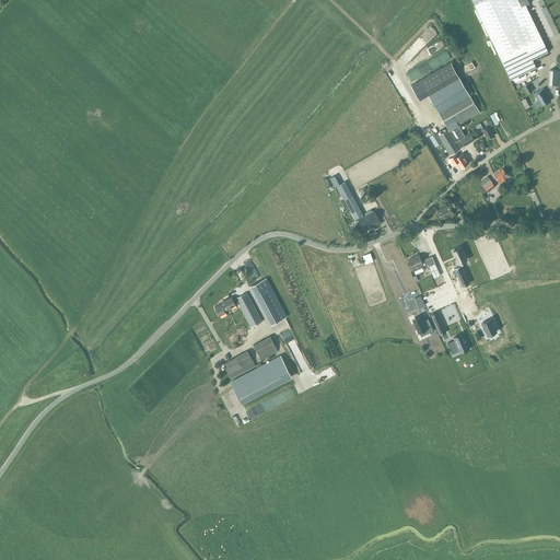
[(471,0),(511,80),(536,68),(533,59),(548,51),(548,50),(525,4),(529,2),(527,0),(471,0)]
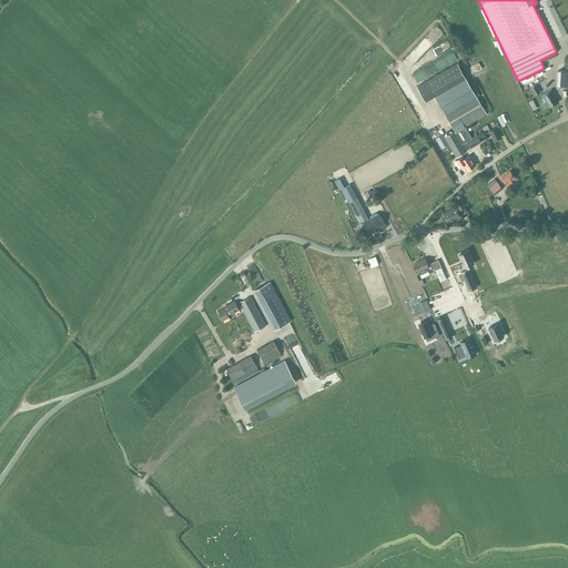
[(413,48),(417,53),(440,37),(437,31),(413,48)]
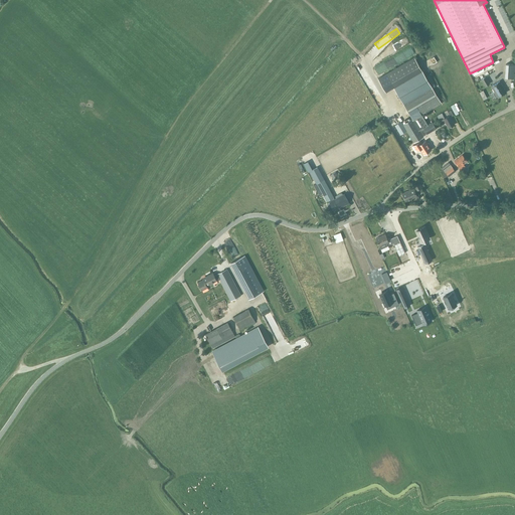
[(370,65),(381,61),(379,54),(368,58),(370,65)]
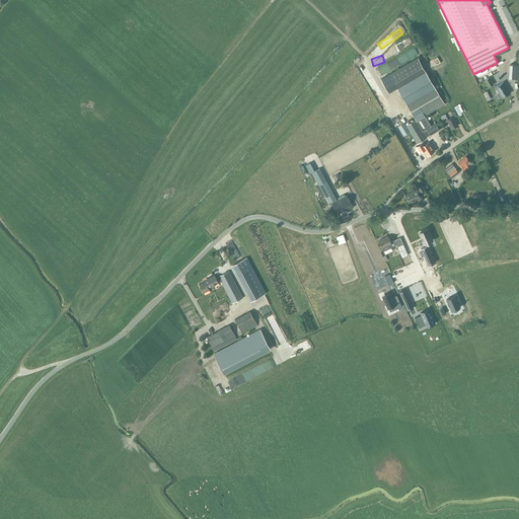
[(425,116),(445,104),(426,71),(418,58),(390,74),(397,87),(396,88),(416,120),(417,121),(425,116)]
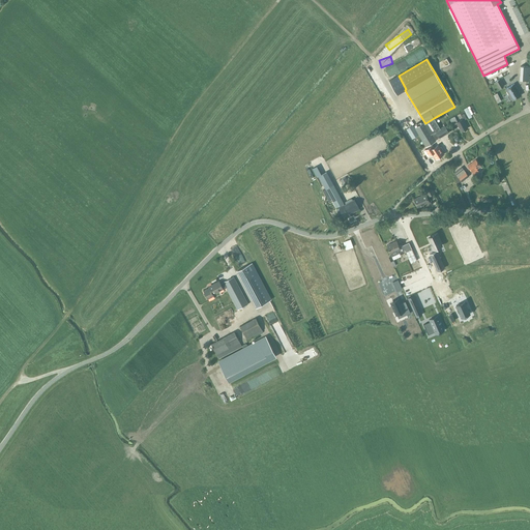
[(372,76),(375,74),(371,65),(364,68),(365,70),(369,69),(371,72),(369,75),(370,77),(372,76)]
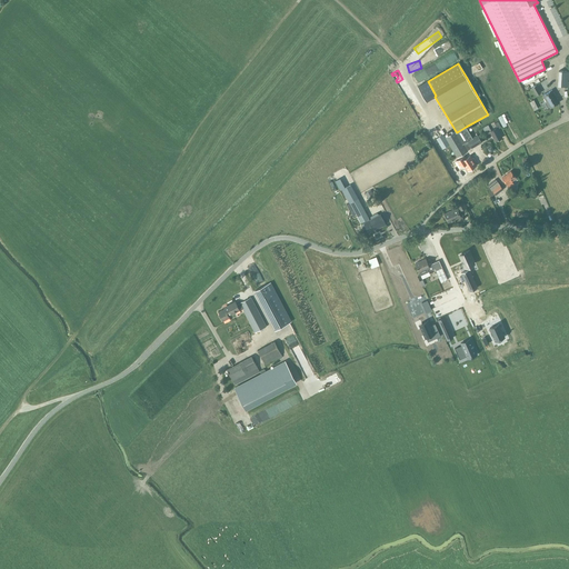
[(568,71),(559,71),(558,86),(568,86),(568,71)]
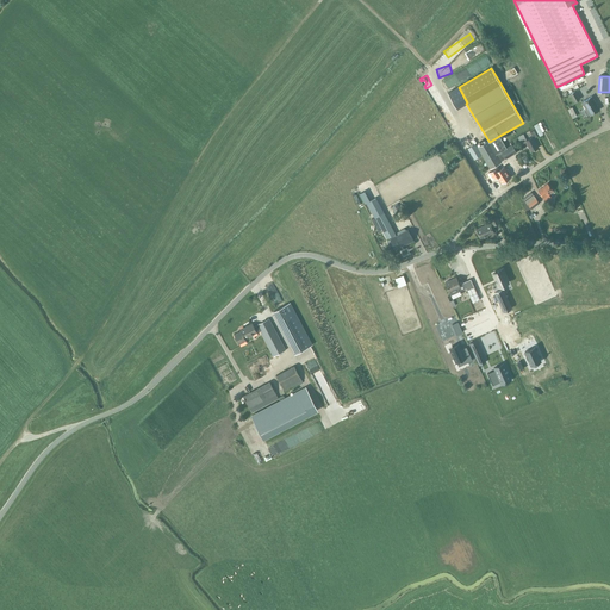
[(574,91),(570,94),(574,103),(579,99),(574,91)]
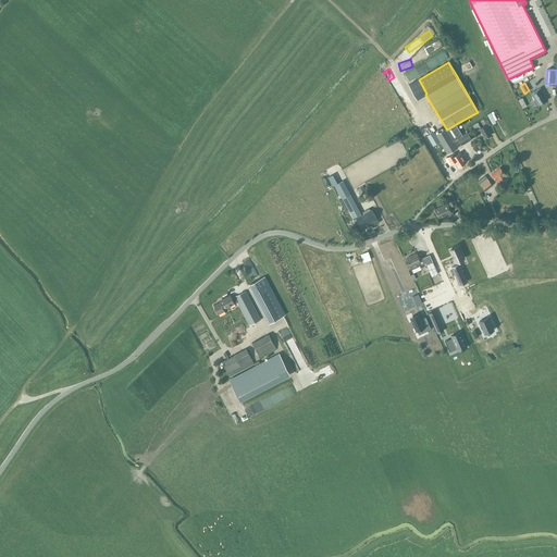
[(541,88),(531,94),(534,99),(533,100),(533,101),(535,104),(536,106),(537,104),(537,106),(547,100),(541,88)]
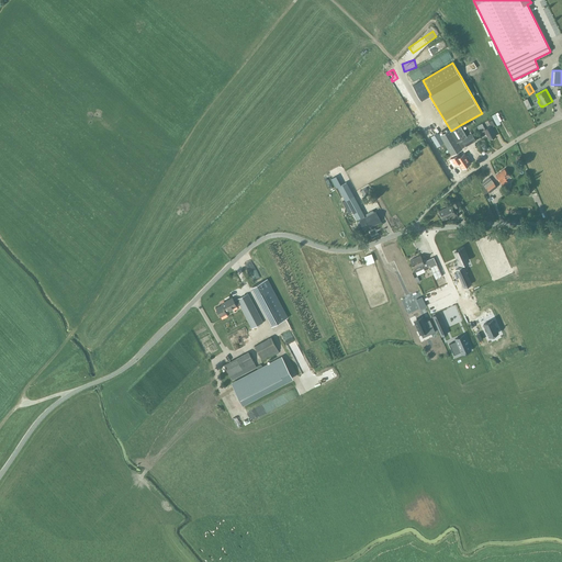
[(491,126),(484,130),(490,139),(496,136),(492,127),(495,126),(492,120),(489,122),(491,126)]
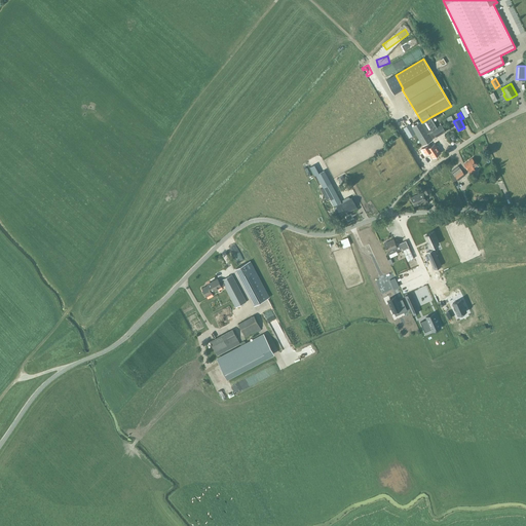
[(415,134),(422,146),(433,140),(433,139),(436,137),(437,137),(440,135),(436,128),(437,128),(430,117),(422,122),(421,121),(411,126),(411,127),(415,134)]
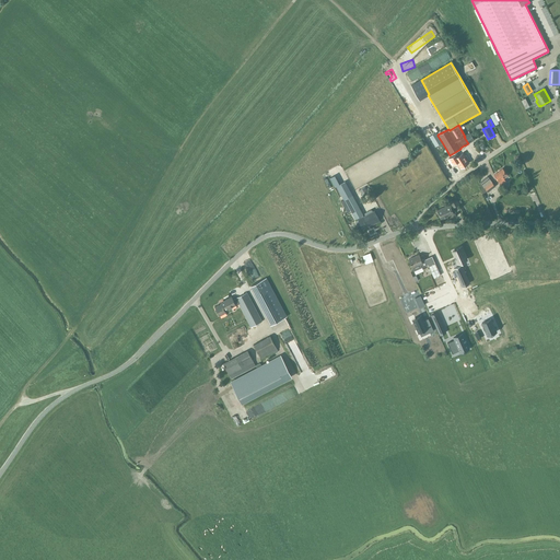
[(435,147),(442,142),(438,136),(438,135),(436,132),(430,137),(435,147)]
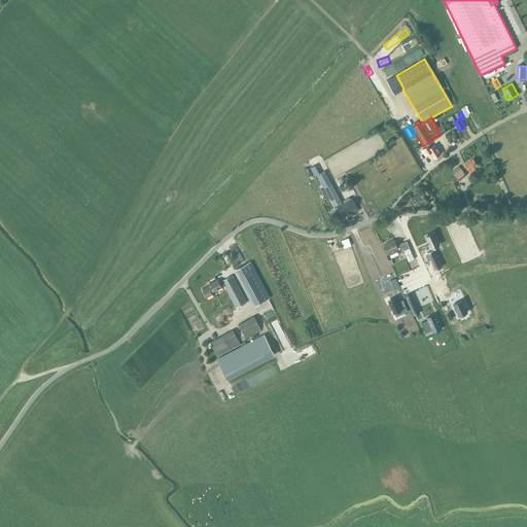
[(425,155),(430,152),(433,159),(442,153),(440,150),(441,150),(438,146),(437,147),(435,144),(431,147),(430,145),(422,150),(425,155)]
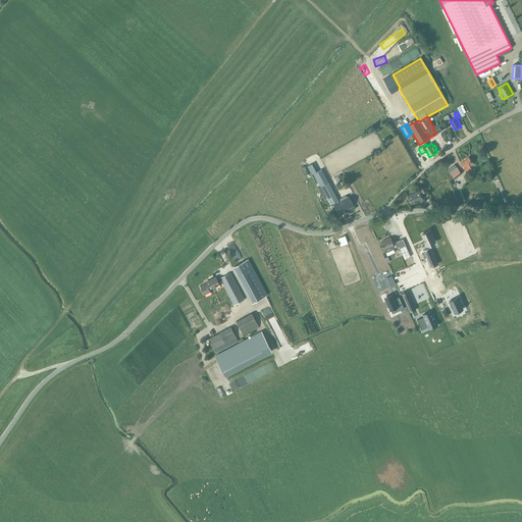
[(469,166),(473,163),(468,157),(461,163),(466,170),(470,167),(469,166)]
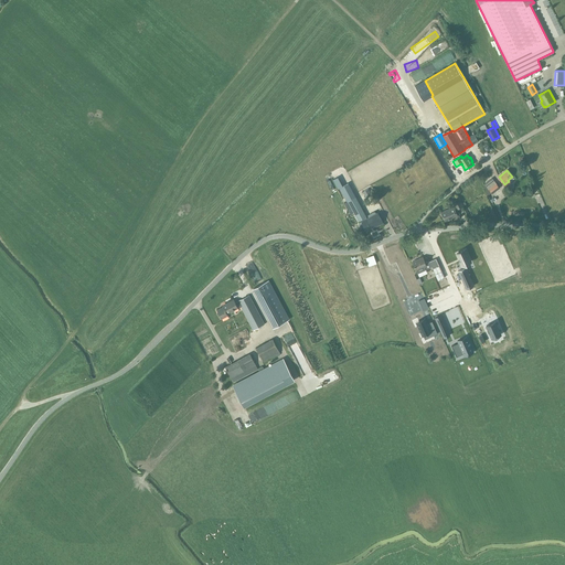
[(492,193),(499,188),(491,179),(484,183),(492,193)]
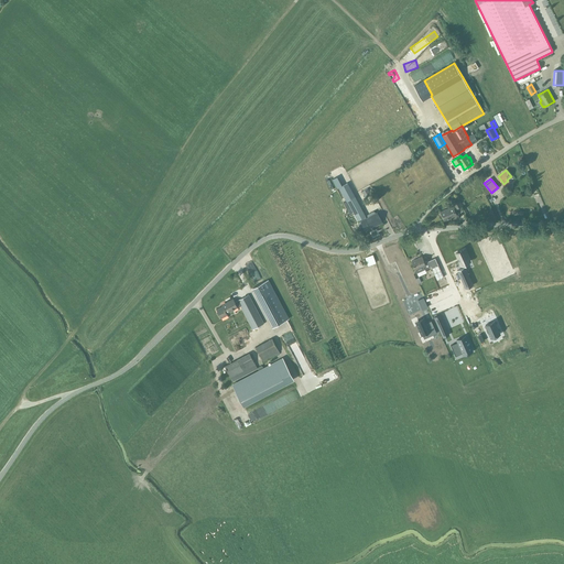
[(346,190),(342,193),(346,202),(347,201),(358,220),(360,219),(361,221),(367,218),(355,197),(351,198),(346,190)]
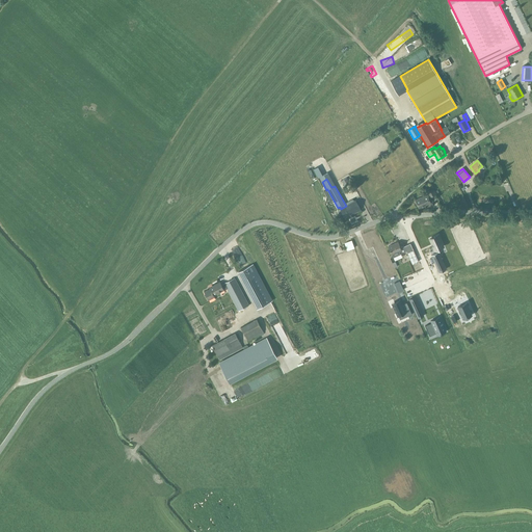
[(427,194),(416,201),(420,209),(431,204),(427,194)]
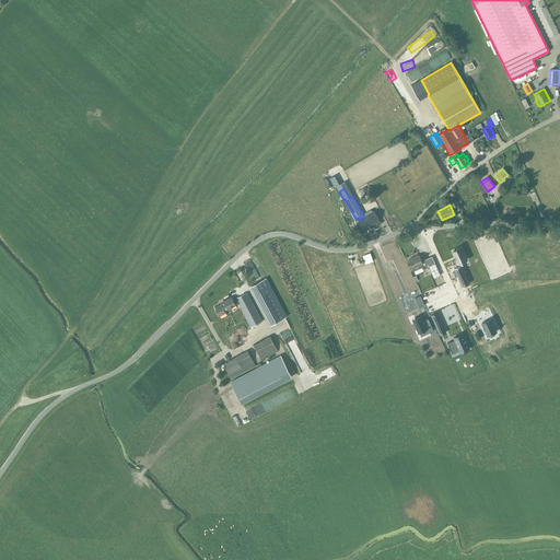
[(372,223),(373,224),(380,221),(374,211),(372,212),(371,211),(364,214),(366,216),(368,216),(372,223)]
